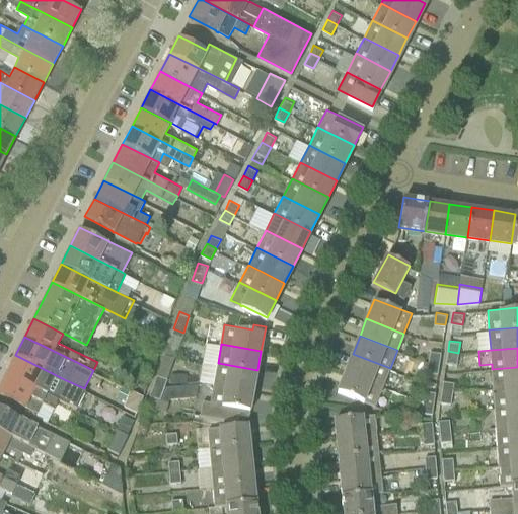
[(429,360),(440,362),(441,352),(431,350),(429,360)]
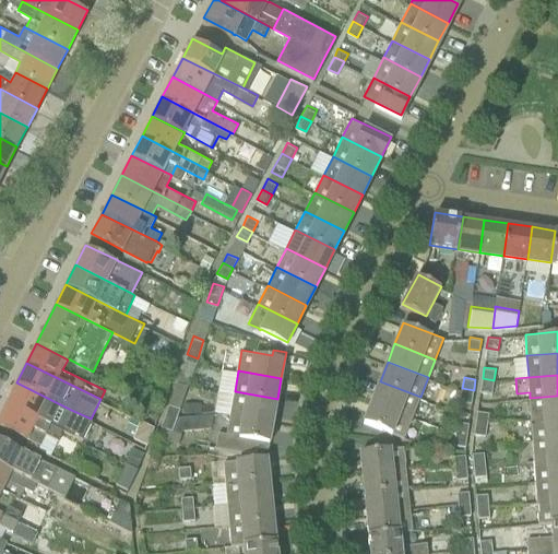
[(481,390),(493,391),(494,380),(483,378),(481,390)]
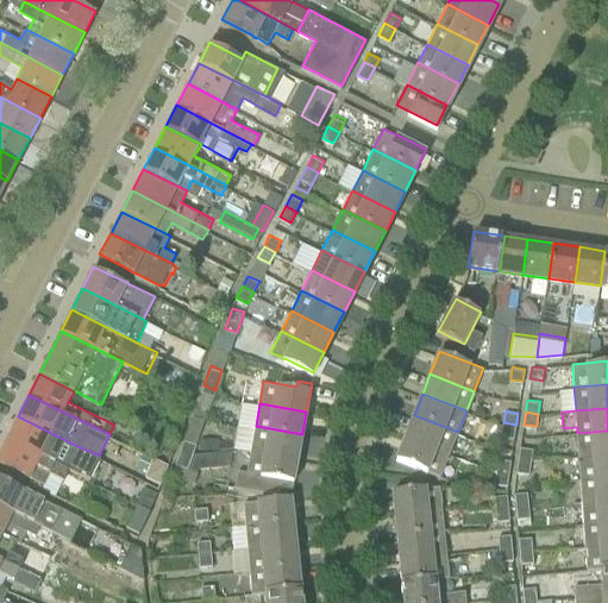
[(406,435),(450,452),(458,432),(414,415),(406,435)]
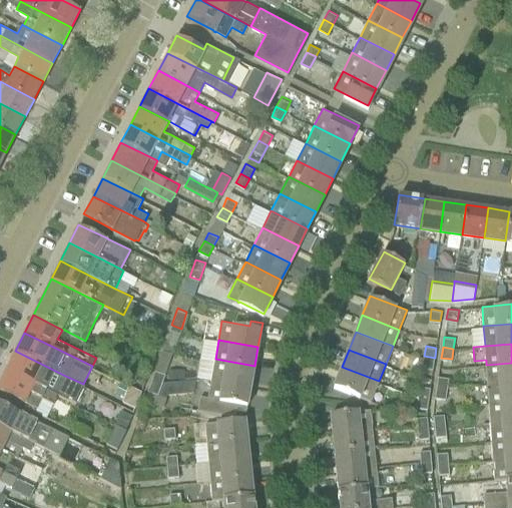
[(6,369),(58,395),(62,386),(61,385),(65,376),(15,351),(6,369)]
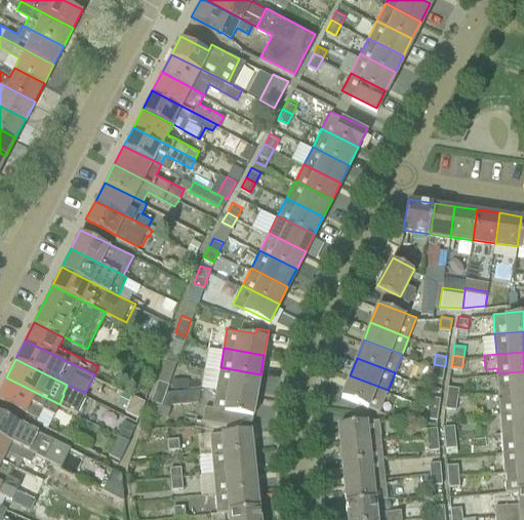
[(432,375),(443,377),(445,366),(434,364),(432,375)]
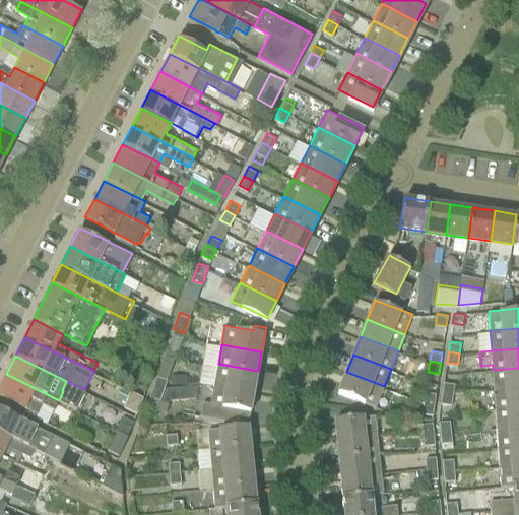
[(214,383),(255,390),(258,371),(218,364),(214,383)]
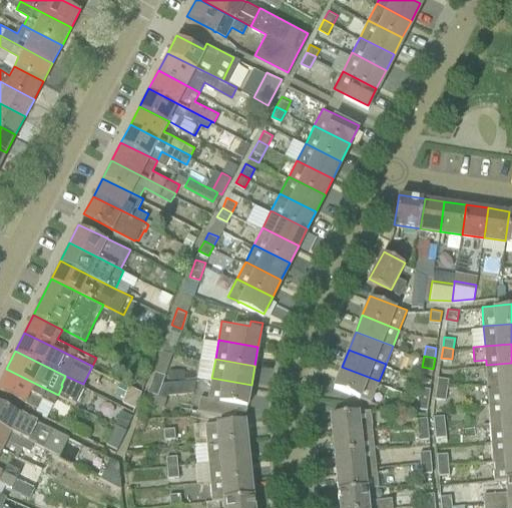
[(488,384),(511,381),(511,363),(486,365),(488,384)]
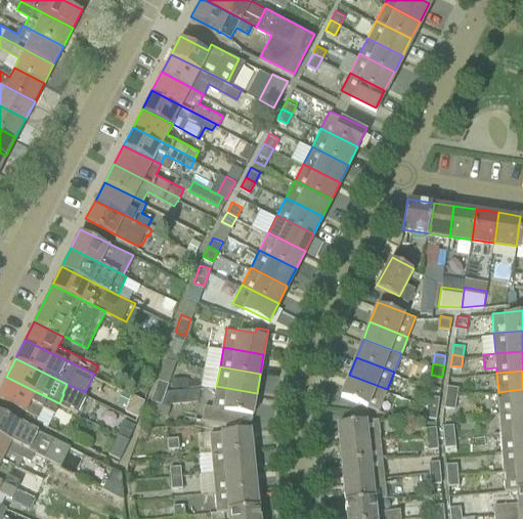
[(342,393),(380,408),(387,389),(349,375),(342,393)]
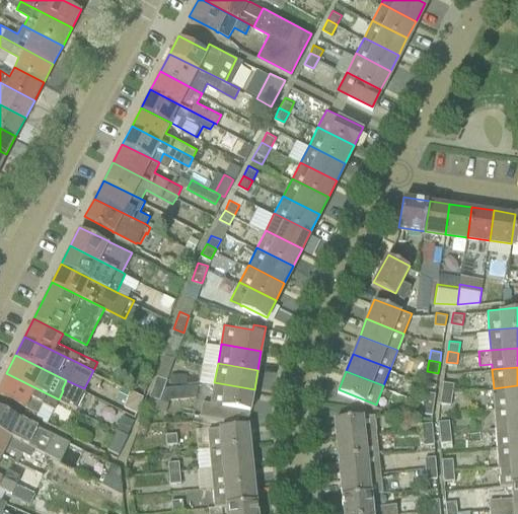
[(54,409),(59,399),(6,373),(0,385),(0,392),(24,406),(24,407),(26,408),(26,407),(39,413),(43,402),(54,409)]
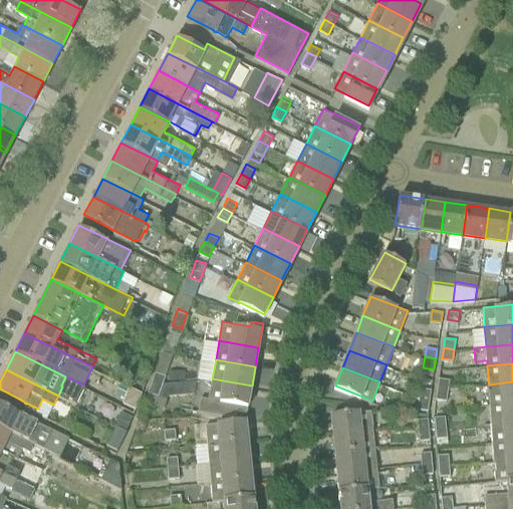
[(169,395),(195,392),(197,378),(197,377),(164,380),(166,372),(156,369),(150,391),(168,397),(169,395)]
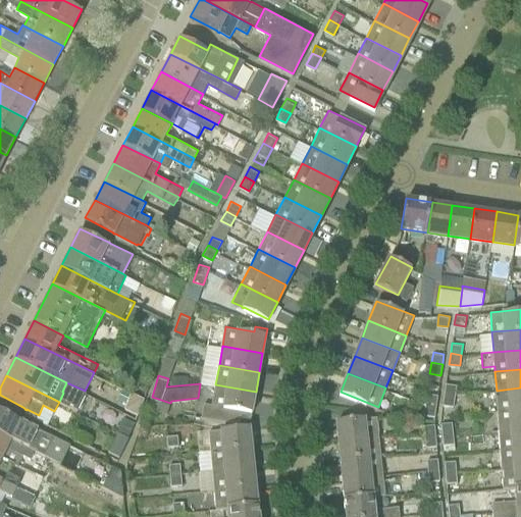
[(445,393),(455,395),(457,383),(446,381),(445,393)]
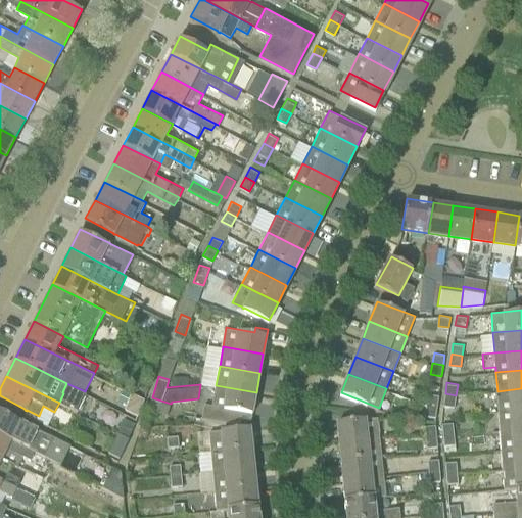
[(241,415),(251,417),(256,392),(216,385),(212,405),(204,403),(201,418),(231,422),(240,420),(241,415)]
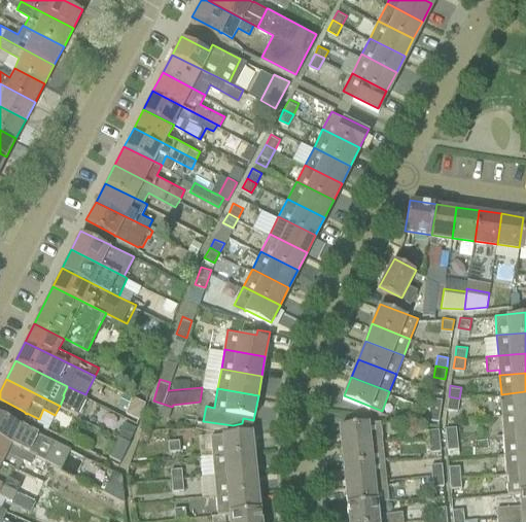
[(502,414),(525,412),(525,391),(501,394),(502,414)]
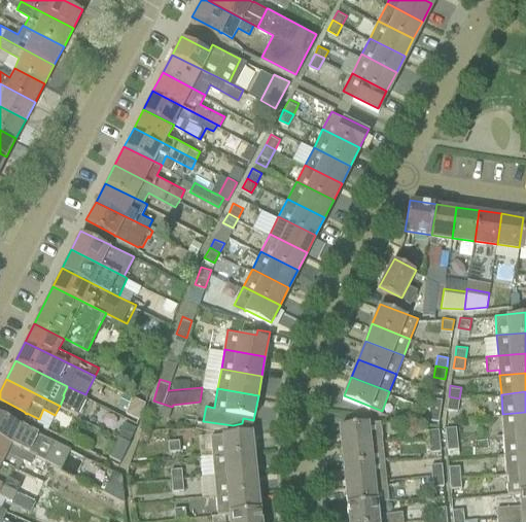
[(128,410),(139,416),(146,399),(134,394),(128,410)]
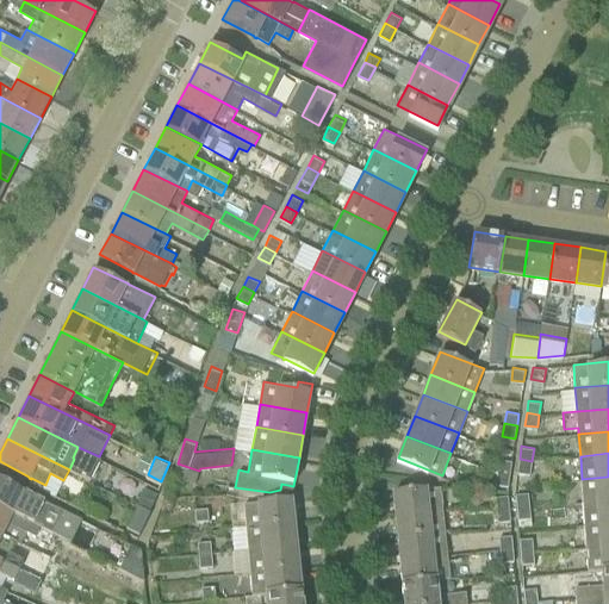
[(497,471),(510,473),(511,460),(499,458),(497,471)]
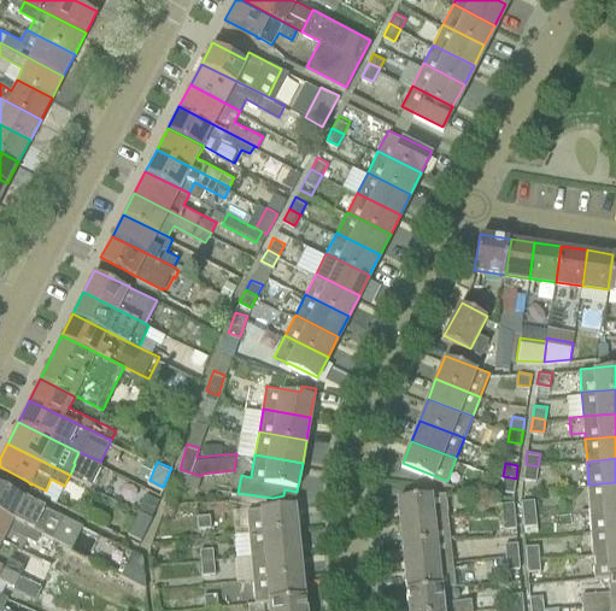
[(523,476),(537,479),(538,466),(526,464),(523,476)]
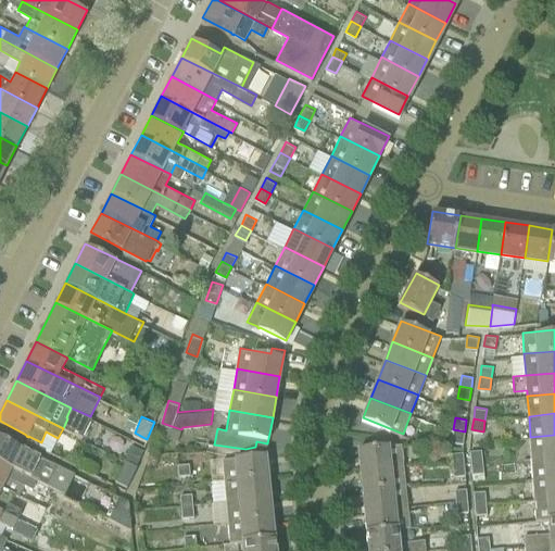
[(452,441),(463,442),(465,431),(453,429),(452,441)]
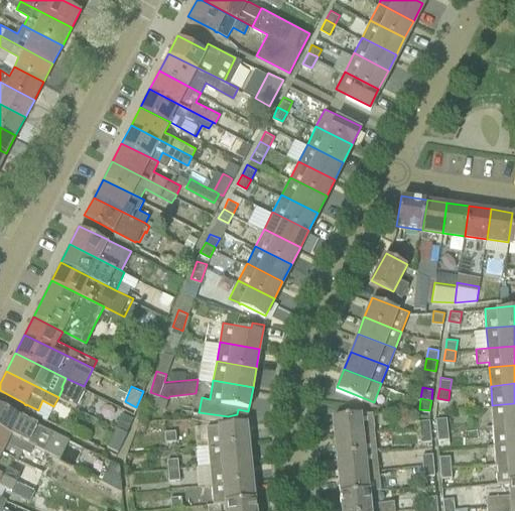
[(0,426),(35,443),(43,425),(21,414),(0,403),(0,426)]
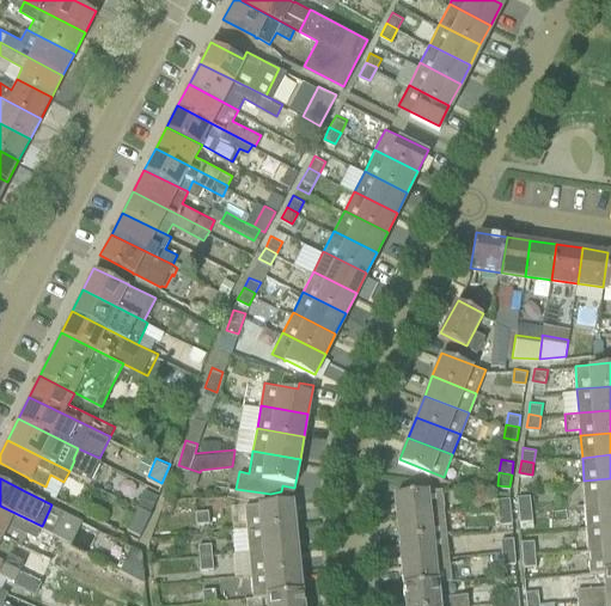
[(585,502),(610,500),(610,478),(584,481),(585,502)]
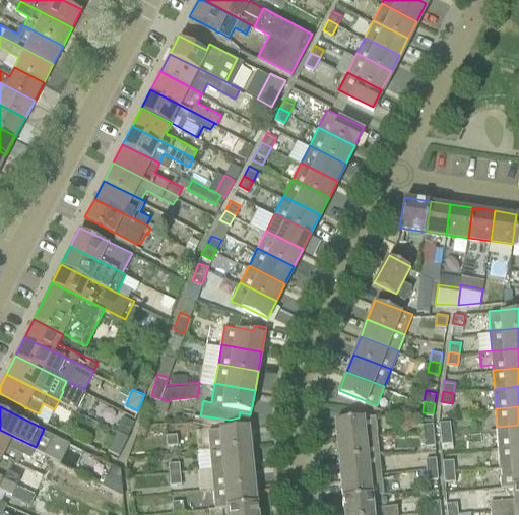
[(114,425),(130,431),(135,419),(120,412),(114,425)]
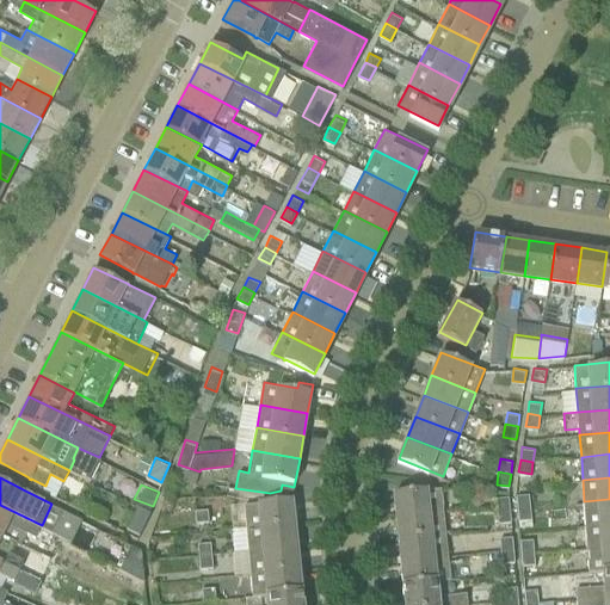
[(396,514),(444,510),(442,486),(394,492),(396,514)]
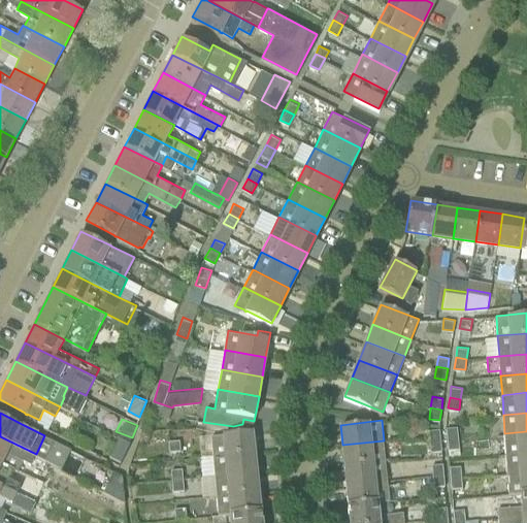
[(448,437),(458,436),(457,425),(447,426),(448,437)]
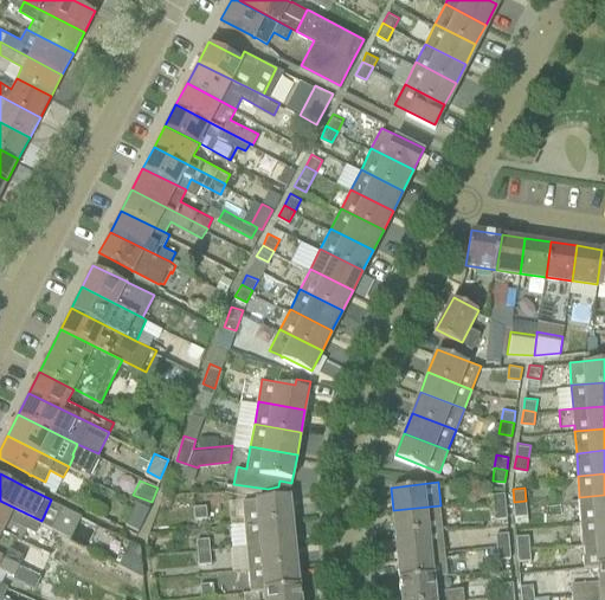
[(494,504),(506,503),(504,491),(493,492),(494,504)]
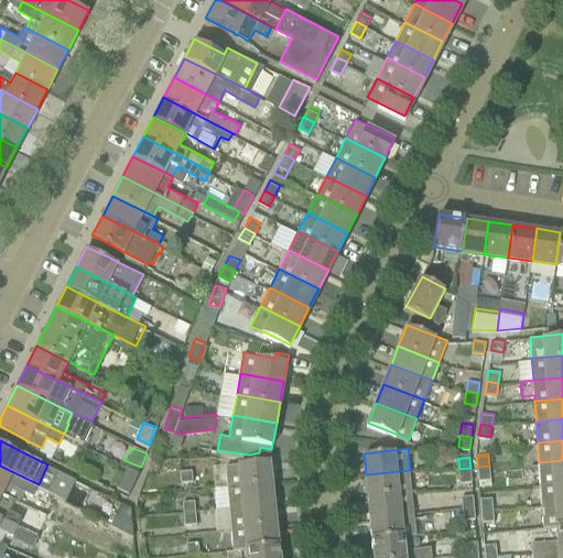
[(227,485),(272,481),(270,459),(225,465),(227,485)]
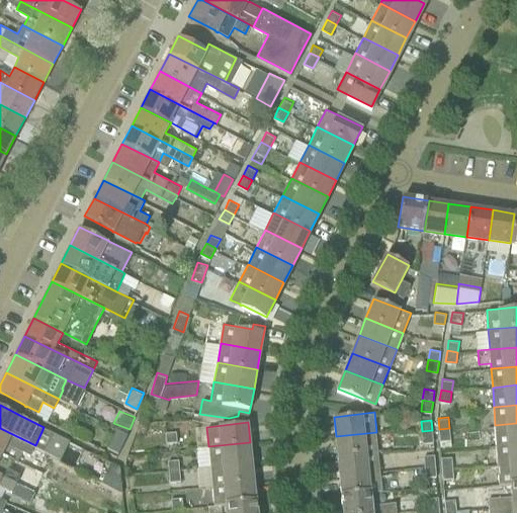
[(496,443),(516,441),(516,423),(495,425),(496,443)]
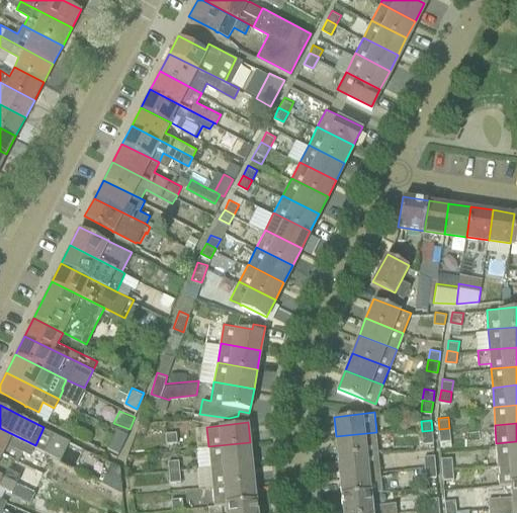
[(30,455),(35,445),(0,428),(0,451),(14,458),(18,460),(23,451),(30,455)]
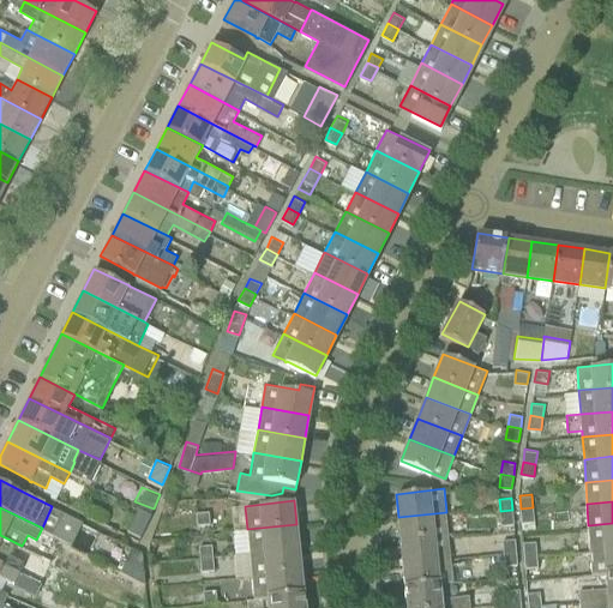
[(127,530),(140,536),(151,513),(139,507),(127,530)]
